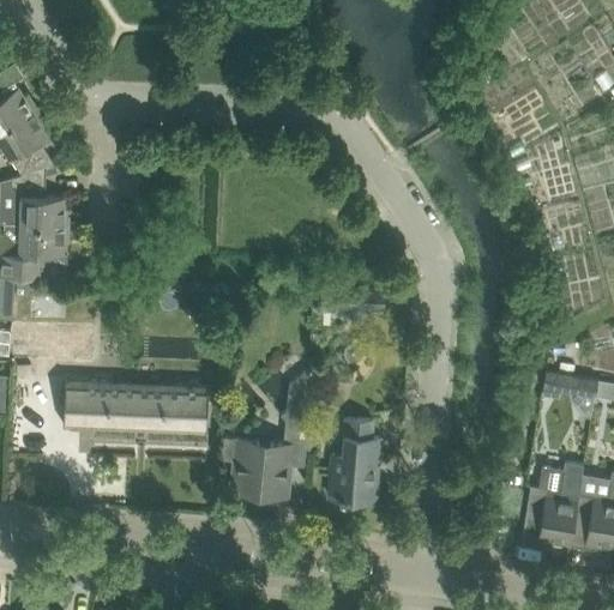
[(0,132),(37,109),(29,95),(25,97),(19,88),(11,92),(0,76),(0,132)]
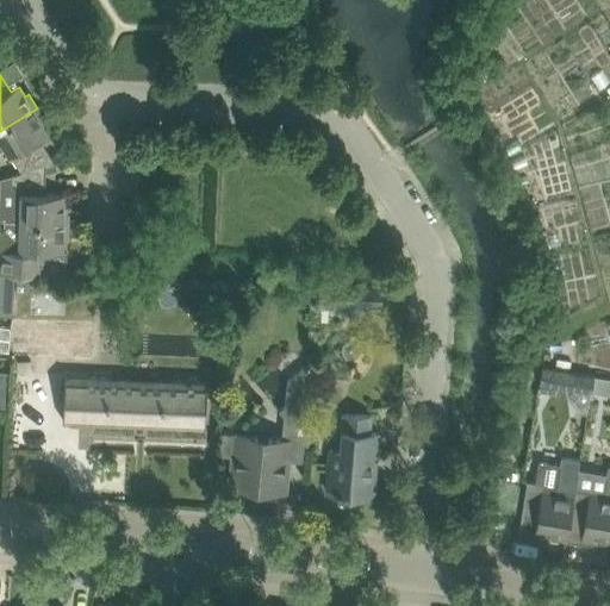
[(0,152),(6,149),(22,175),(47,169),(56,167),(43,145),(51,141),(43,125),(47,123),(37,108),(0,131),(0,152)]
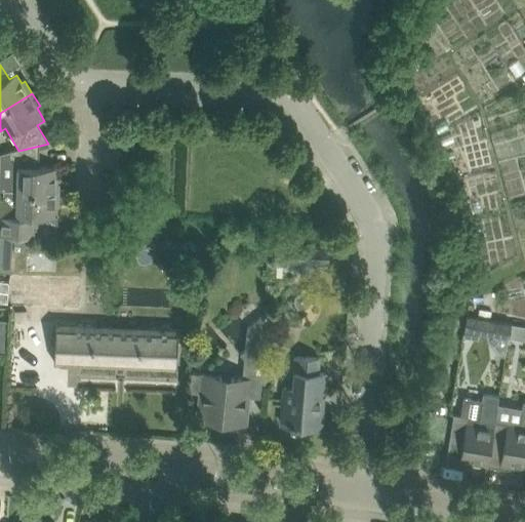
[(4,183),(3,192),(6,192),(17,192),(18,192),(59,194),(59,179),(56,179),(56,169),(39,169),(39,164),(40,146),(18,151),(10,153),(10,163),(11,163),(10,183),(4,183)]
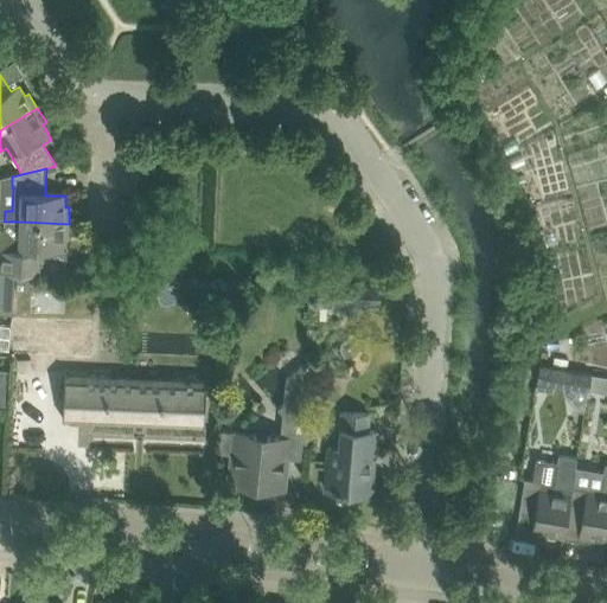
[(4,230),(0,232),(0,274),(10,274),(19,275),(31,275),(43,275),(43,260),(51,260),(55,257),(58,260),(63,261),(63,251),(64,241),(68,241),(68,224),(20,222),(7,222),(4,222),(4,223),(4,230)]
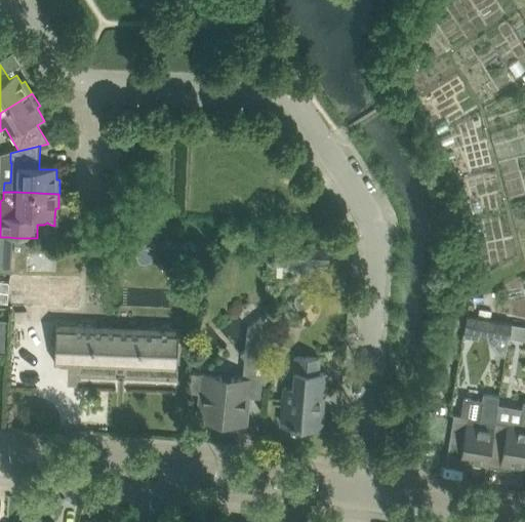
[(0,238),(0,245),(0,259),(11,261),(13,238),(0,238)]
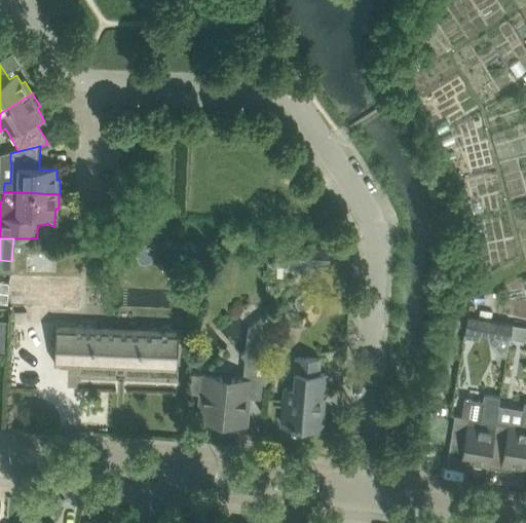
[(14,240),(14,254),(25,255),(26,241),(14,240)]
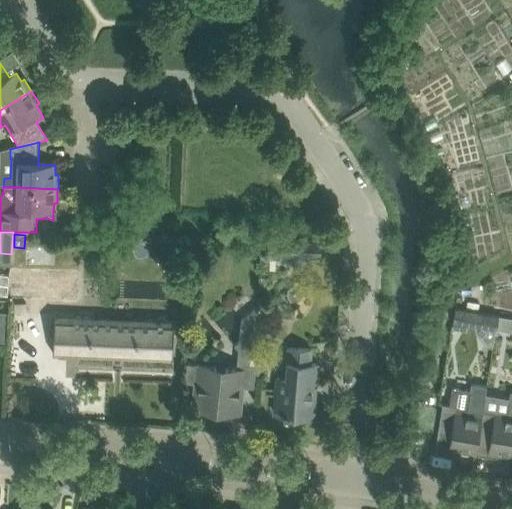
[(272,257),(320,259),(321,243),(273,242),(272,257)]
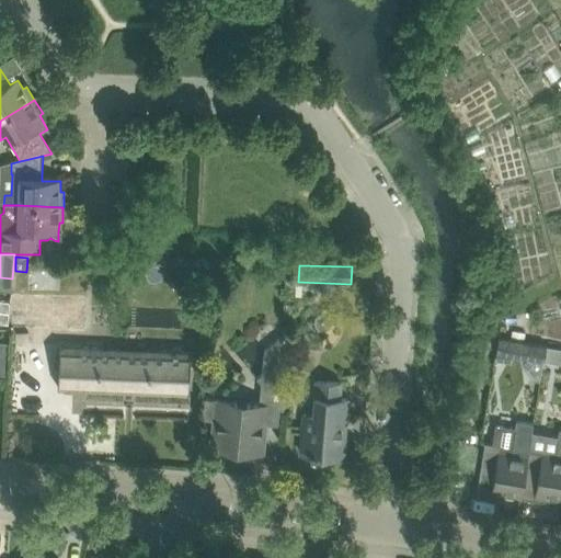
[(11,304),(10,331),(86,332),(86,320),(86,305),(11,304)]
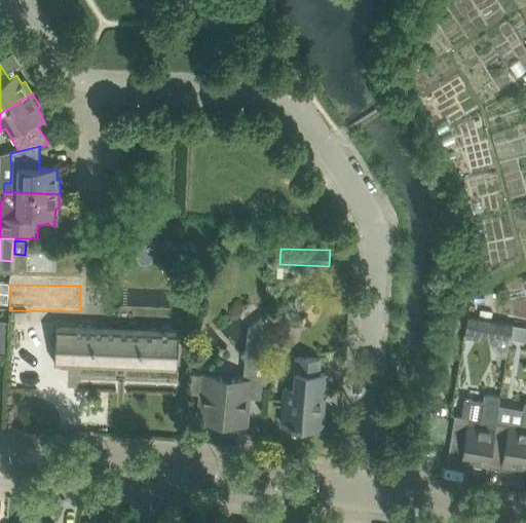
[(480,313),(479,323),(491,325),(492,315),(480,313)]
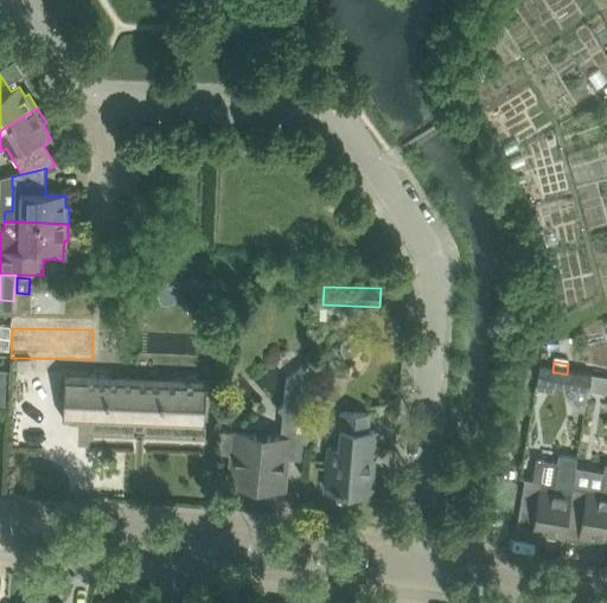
[(257,437),(236,435),(223,434),(221,456),(234,457),(230,485),(251,487),(256,493),(262,488),(283,491),(288,447),(307,449),(314,366),(305,365),(287,379),(285,405),(278,411),(282,417),(281,435),(275,440),(268,438),(263,432),(257,437)]
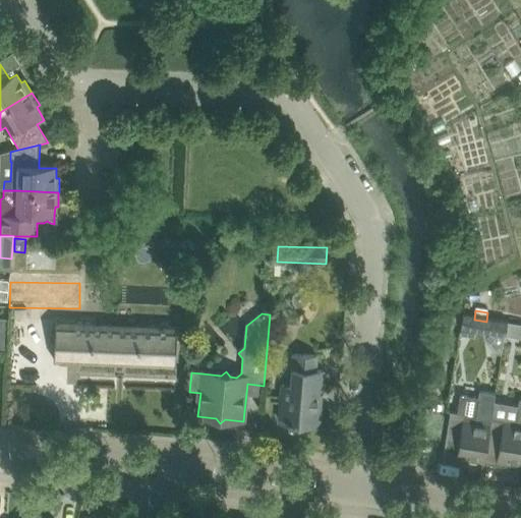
[(482,336),(483,334),(484,322),(462,319),(459,338),(473,340),(474,335),(482,336)]
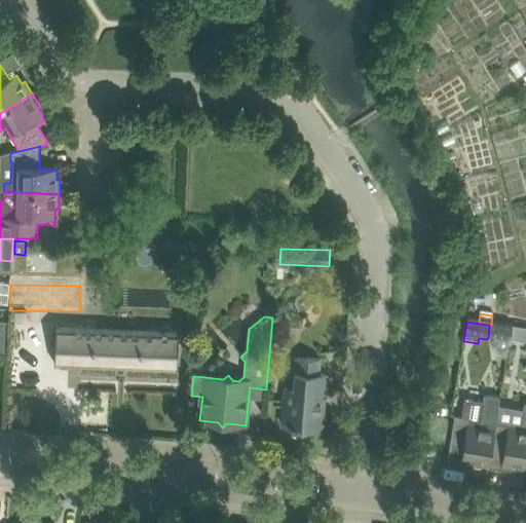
[(511,329),(489,325),(488,337),(509,340),(511,329)]
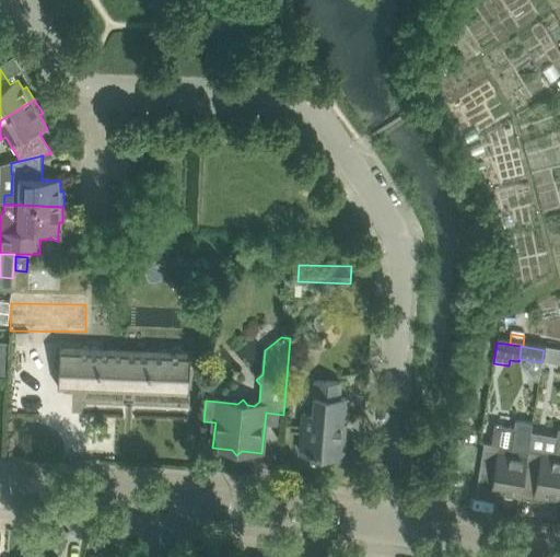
[(58,390),(189,395),(190,354),(59,348),(58,390)]
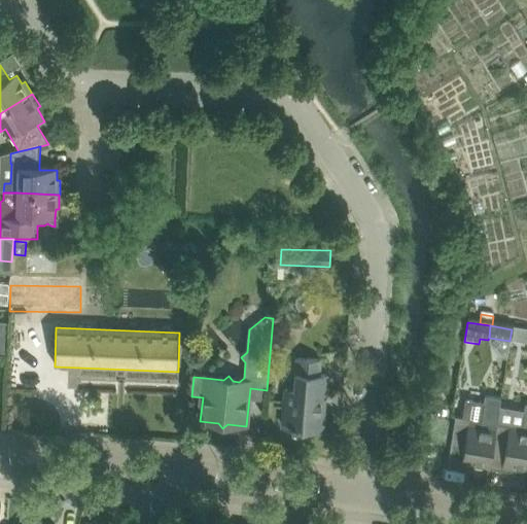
[(510,341),(510,343),(526,345),(526,332),(512,329),(510,341)]
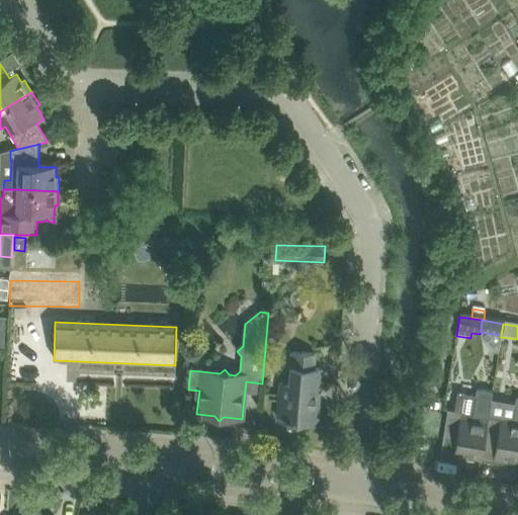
[(286,423),(303,425),(303,423),(317,424),(321,370),(314,369),(315,356),(293,354),(290,385),(281,384),(278,421),(287,421),(286,423)]
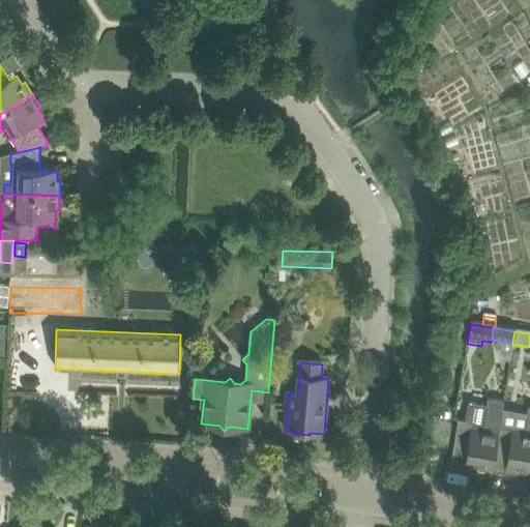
[(459,419),(451,462),(465,464),(465,468),(492,473),(503,403),(489,401),(488,406),(468,403),(465,420),(459,419)]
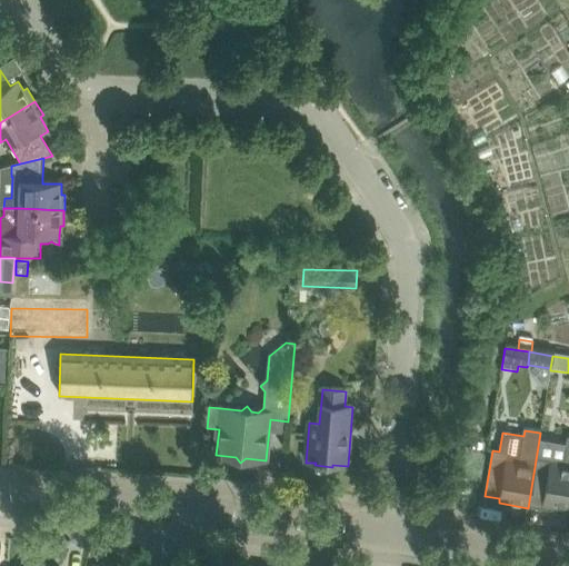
[(542,506),(568,509),(568,437),(563,463),(537,458),(541,433),(540,433),(528,508),(529,508),(530,499),(543,502),(542,506)]
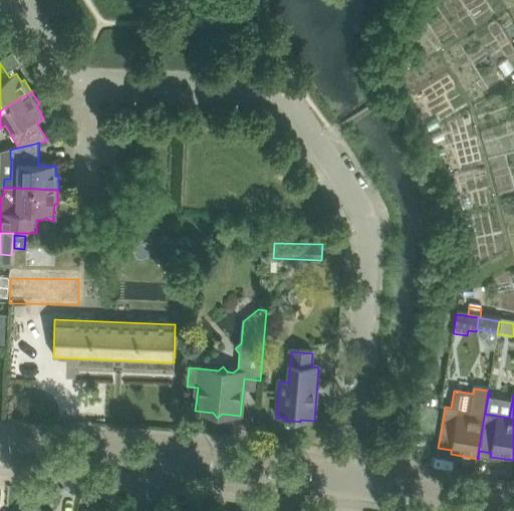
[(419,446),(421,432),(410,430),(407,444),(408,444),(419,446)]
